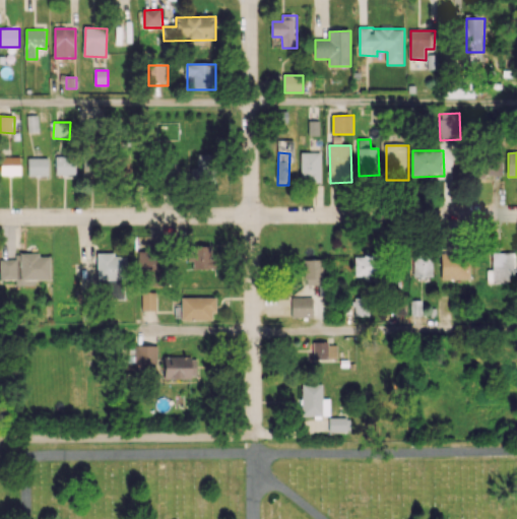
[(323,153),(302,153),(302,183),(323,184),(323,153)]
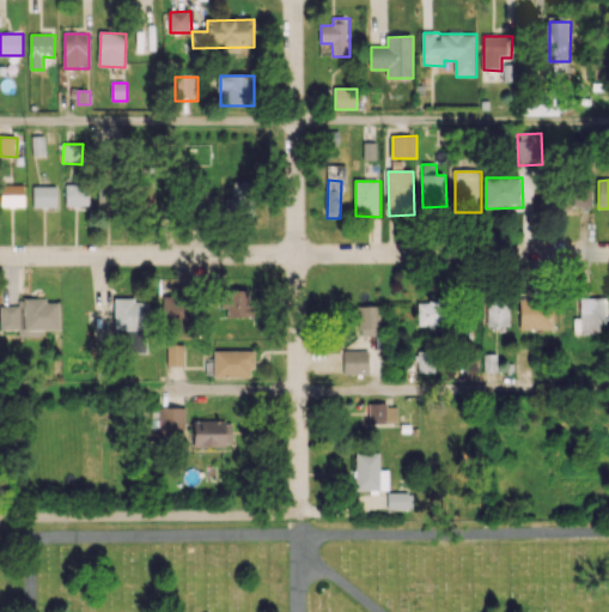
[(254,182),(235,183),(235,199),(226,200),(227,218),(255,218),(254,182)]
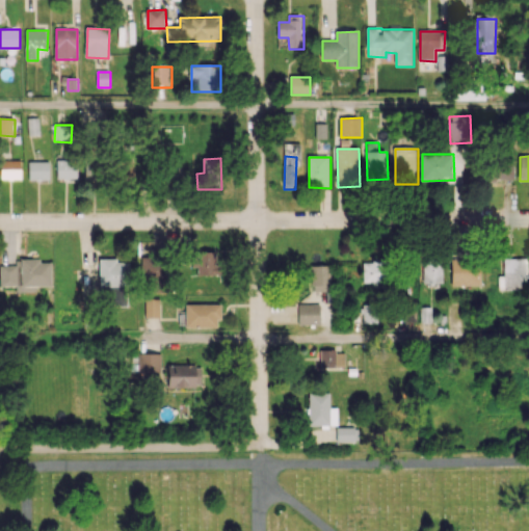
[(516,159),(483,158),(483,181),(514,181),(516,159)]
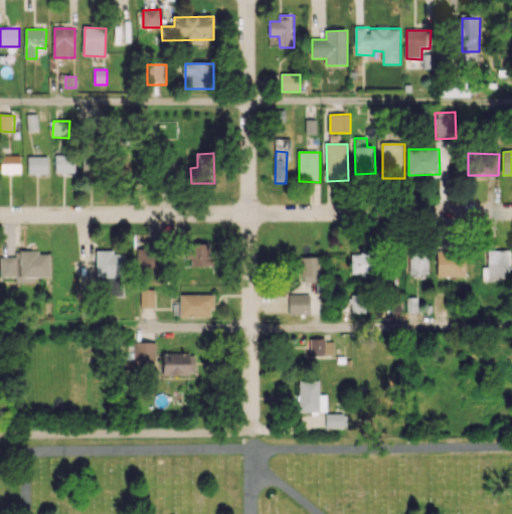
[(56,175),(76,175),(76,155),(56,155),(56,175)]
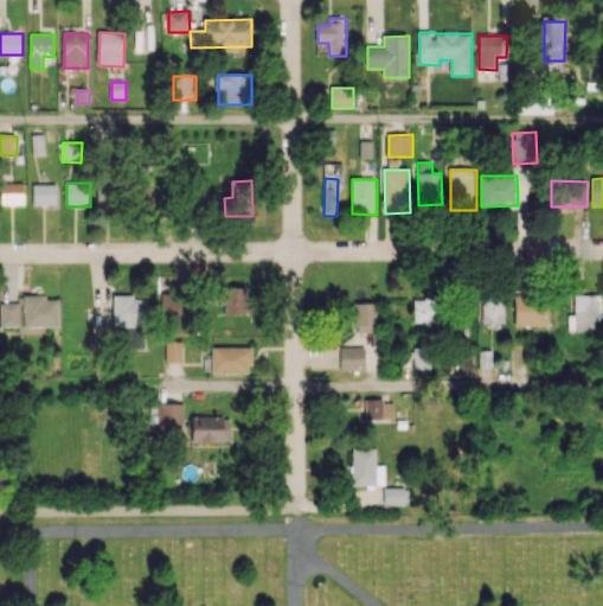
[(25,184),(2,184),(2,205),(26,204),(25,184)]
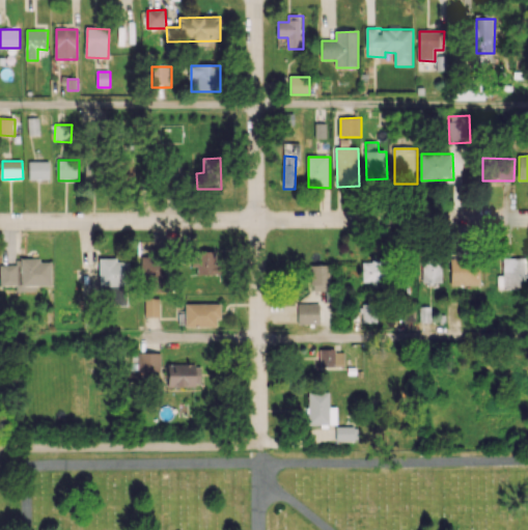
[(50,162),(29,162),(30,179),(51,179),(50,162)]
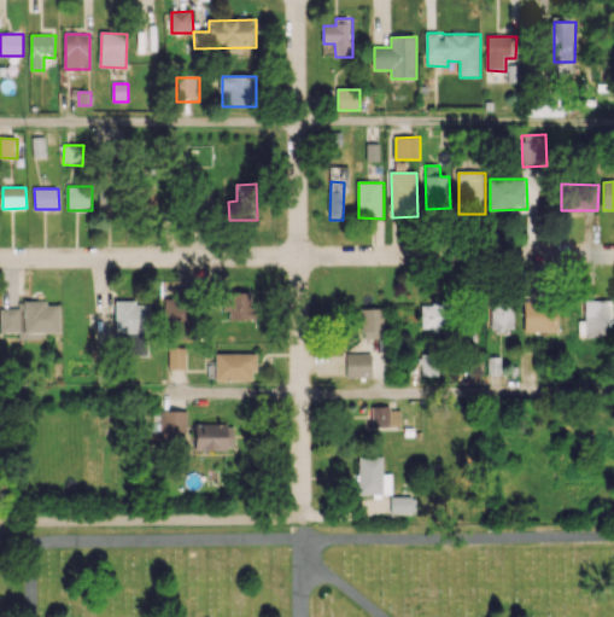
[(100,190),(100,210),(118,210),(118,188),(100,190)]
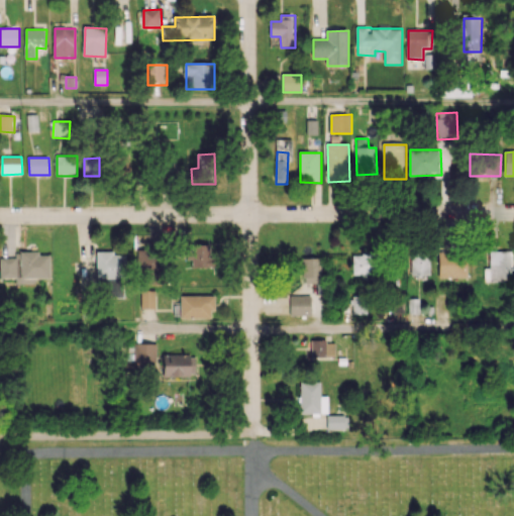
[(188,261),(192,261),(192,270),(210,270),(210,245),(187,245),(188,261)]
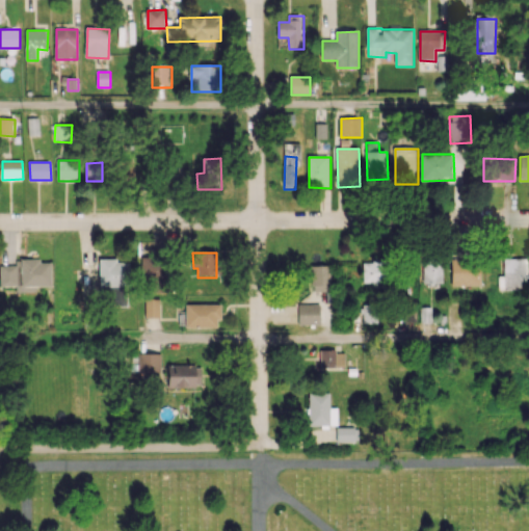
[(1,267),(1,288),(18,287),(18,293),(40,292),(38,288),(53,288),(53,263),(43,263),(43,259),(21,260),(21,266),(1,267)]
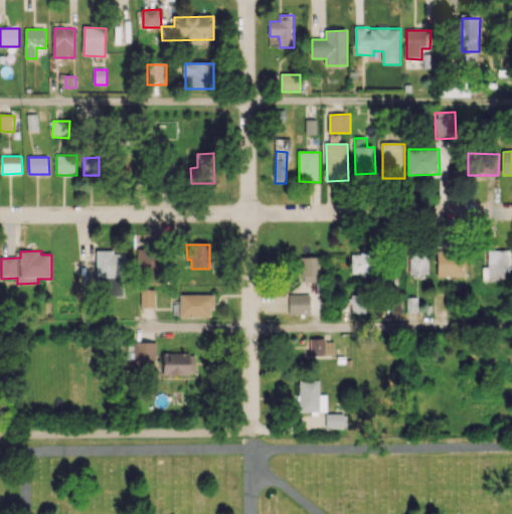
[(126,254),(115,254),(115,251),(98,250),(97,279),(108,279),(108,297),(125,298),(126,254)]
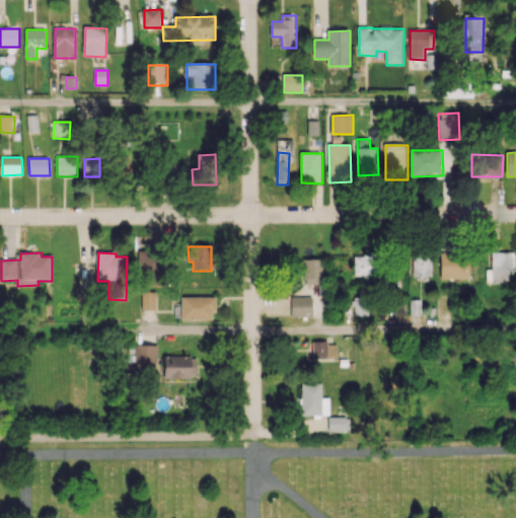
[(414,253),(414,278),(433,277),(432,252),(414,253)]
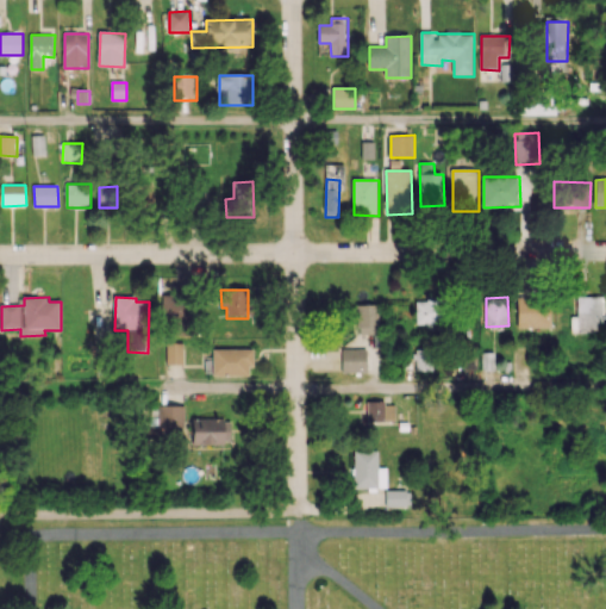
[(578,298),(579,318),(573,318),(573,334),(605,334),(605,298),(578,298)]
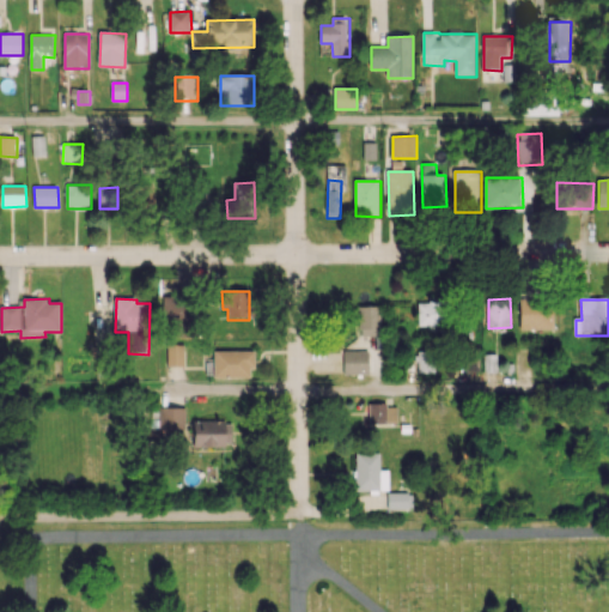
[(521,329),(555,331),(556,302),(522,301),(521,329)]
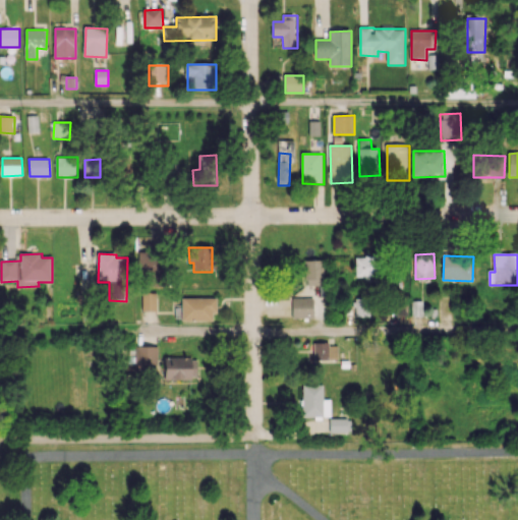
[(140,281),(162,282),(163,257),(141,256),(140,281)]
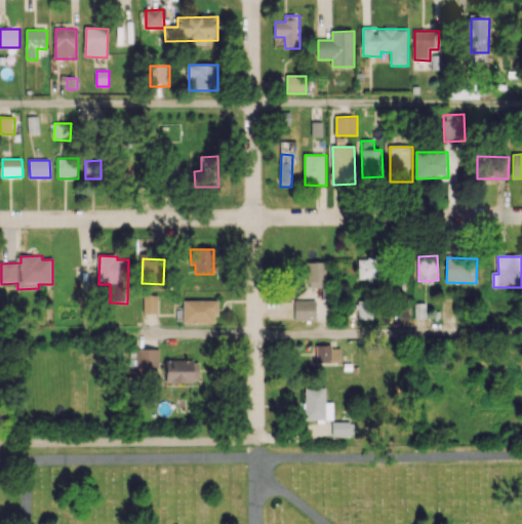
[(359,279),(376,280),(377,260),(360,259),(359,279)]
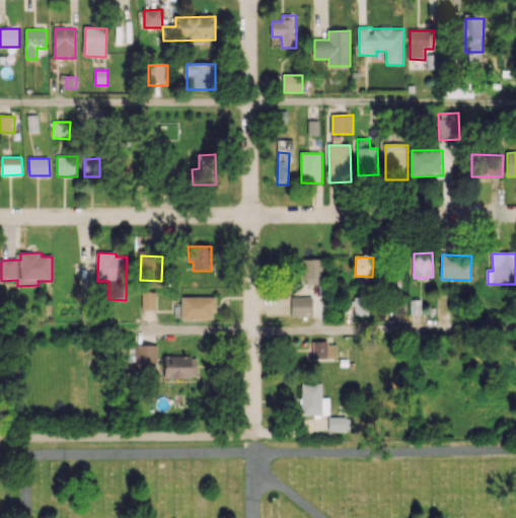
[(324,261),(306,260),(305,285),(323,285),(324,261)]
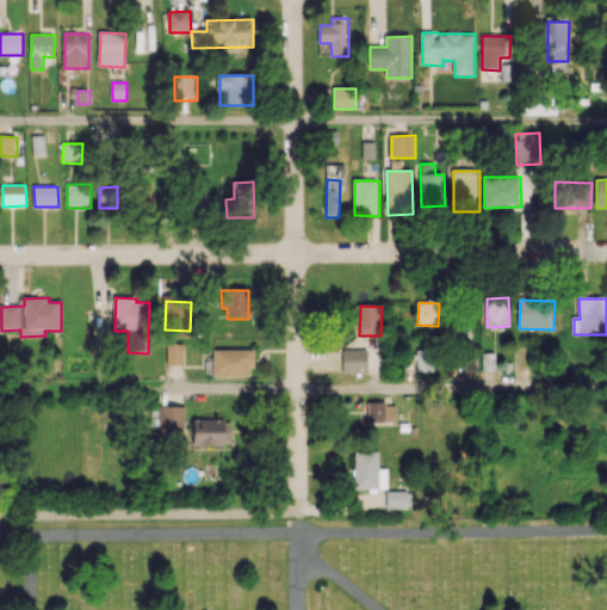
[(168,367),(185,367),(185,344),(168,344),(168,367)]
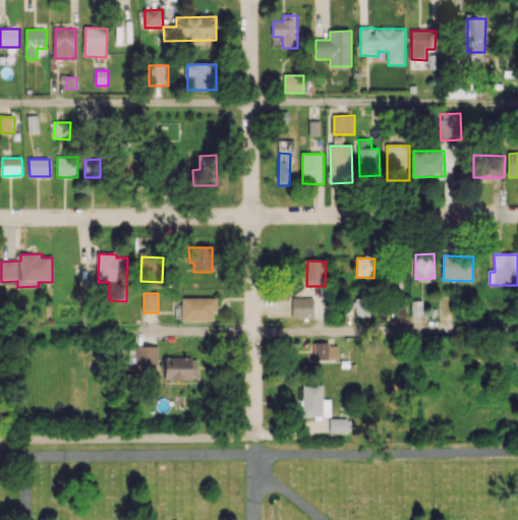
[(216,298),(182,299),(182,323),(217,322),(216,298)]
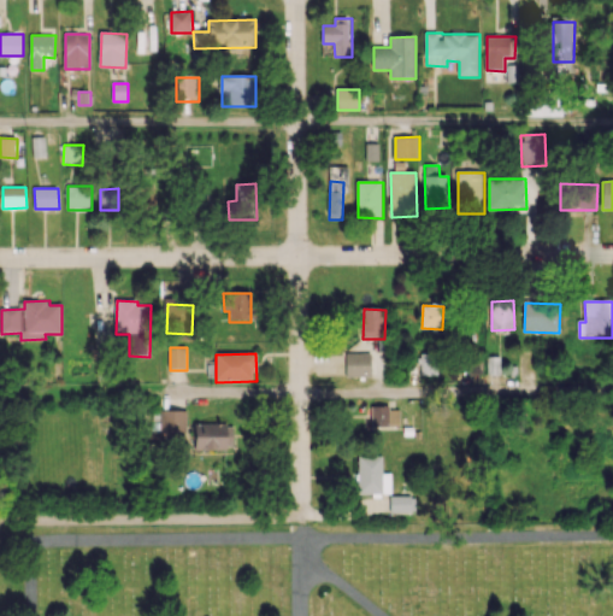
[(372,353),(347,353),(347,377),(372,377),(372,353)]
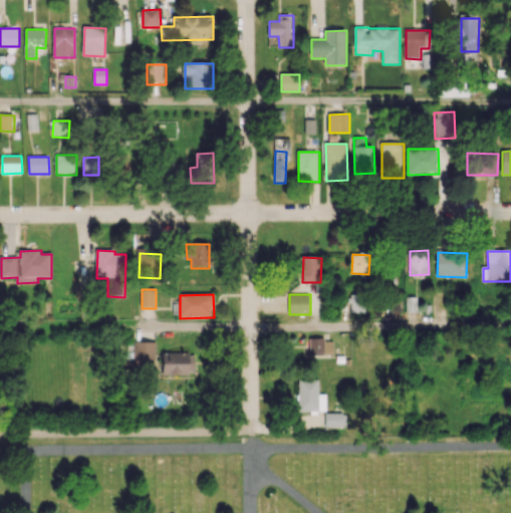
[(367,313),(367,295),(351,295),(350,313),(367,313)]
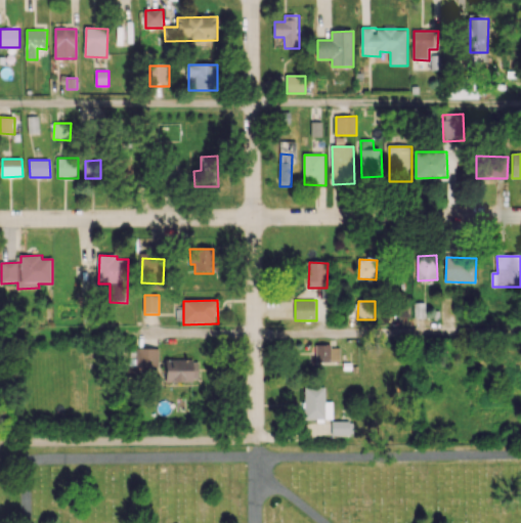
[(442,304),(443,320),(453,320),(453,304),(442,304)]
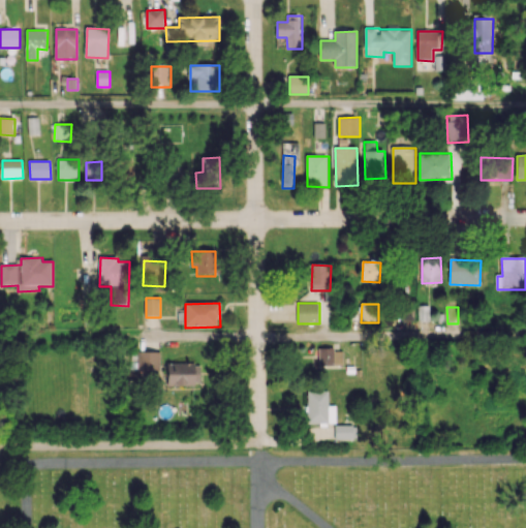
[(344,366),(345,349),(320,349),(319,366),(344,366)]
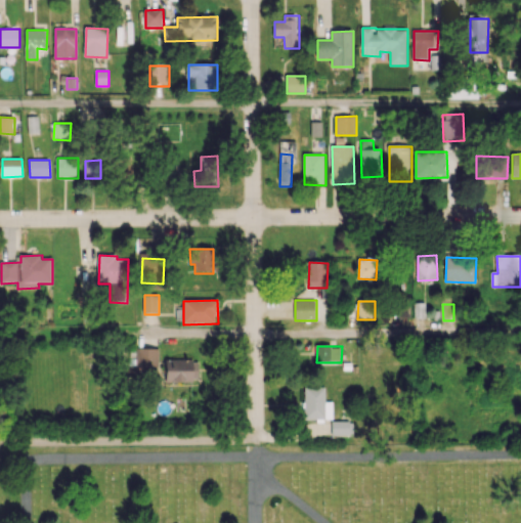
[(161,349),(137,349),(137,371),(160,371),(161,349)]
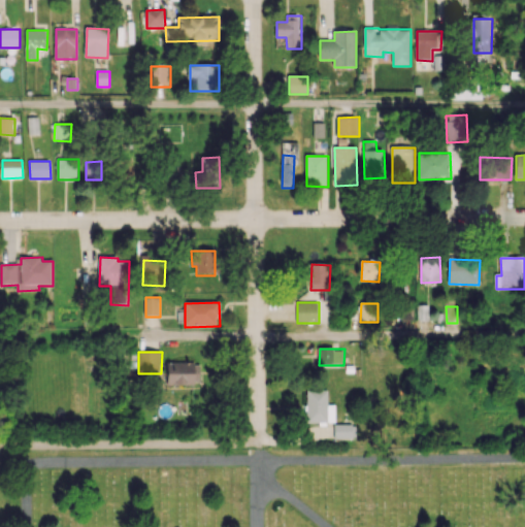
[(167,363),(168,385),(202,385),(201,363),(167,363)]
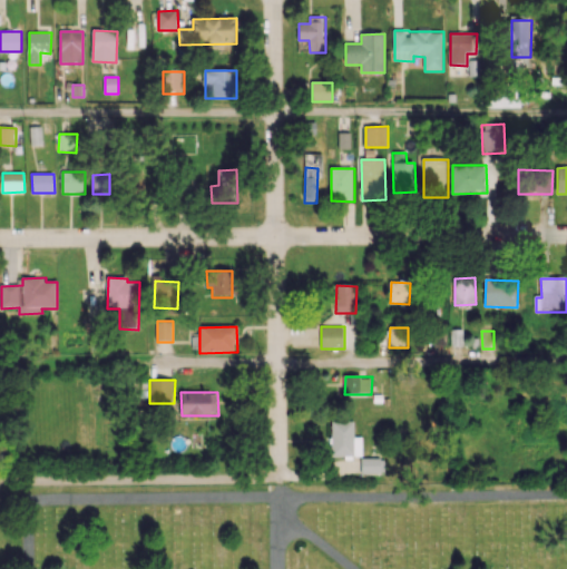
[(355,422),(333,422),(332,457),(363,457),(363,439),(355,439),(355,422)]
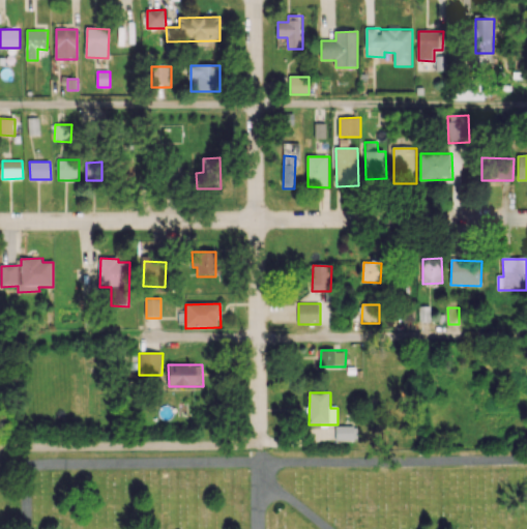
[(337,441),(357,442),(358,427),(337,427),(337,441)]
